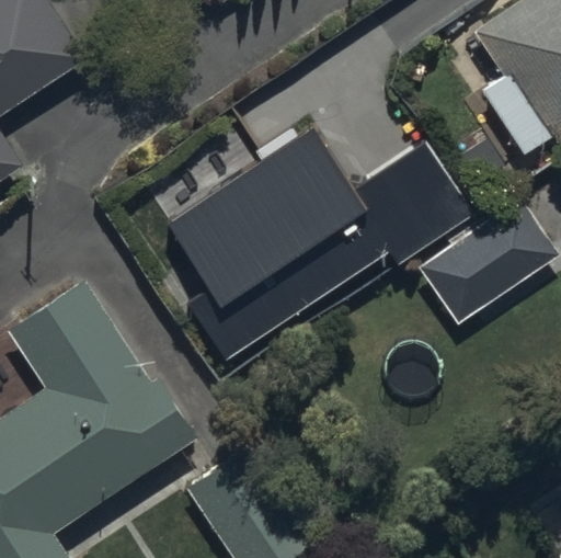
[(0,0),(0,174),(7,171),(0,160),(0,93),(72,47),(41,0),(0,0)]
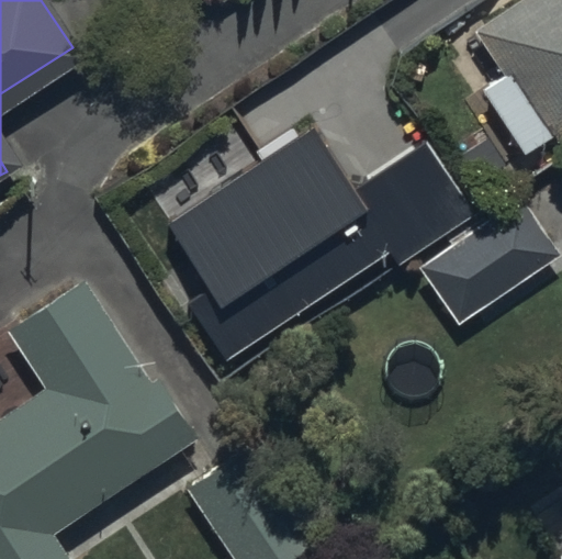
[(561,0),(503,0),(475,18),(551,137),(561,131),(561,0)]
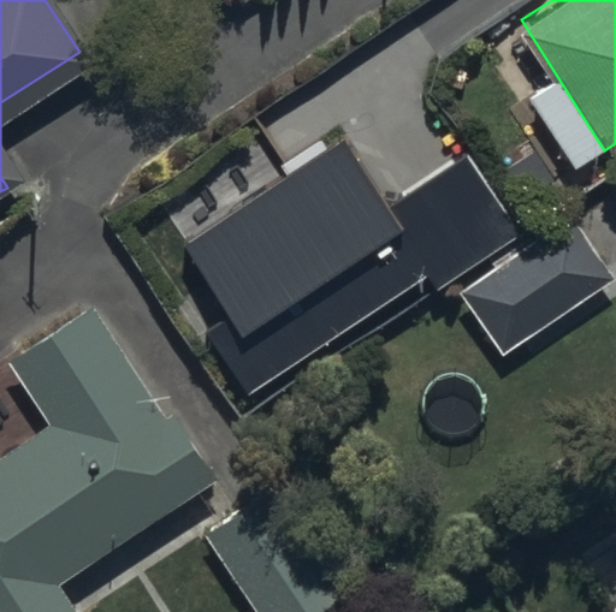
[(342,143),(179,249),(229,324),(207,338),(247,397),(427,279),(437,292),(520,238),(467,159),(388,212),(342,143)]
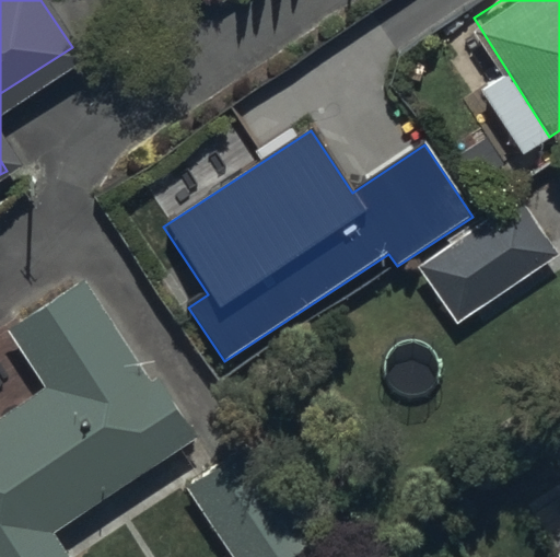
[(559,251),(522,195),(418,264),(456,321),(559,252),(559,251)]
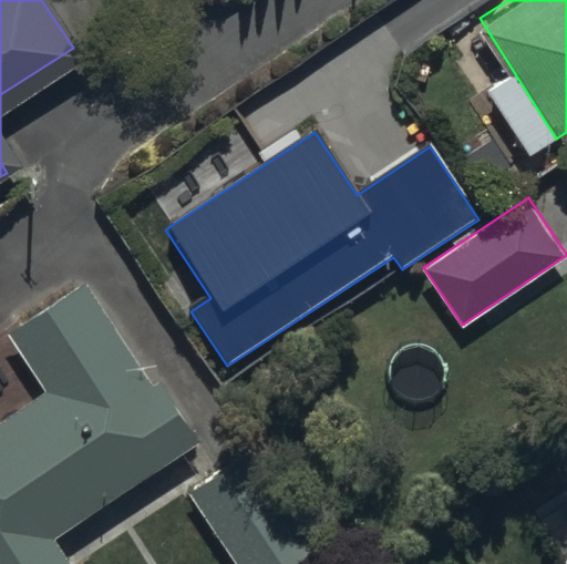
[(64,563),(39,525),(181,433),(114,332),(80,278),(6,327),(40,380),(0,406),(0,563),(64,563)]
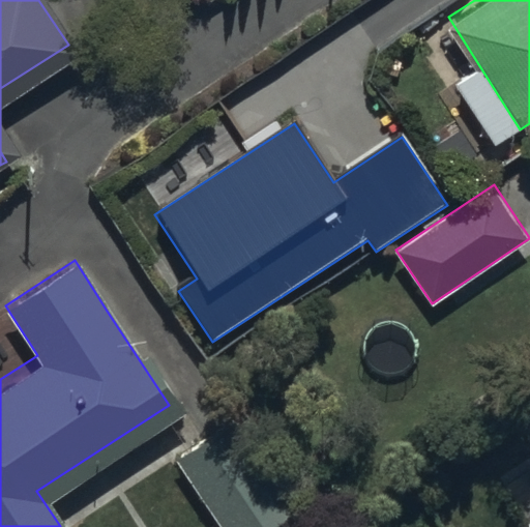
[(235,417),(179,456),(227,526),(272,526),(297,510),(235,417)]
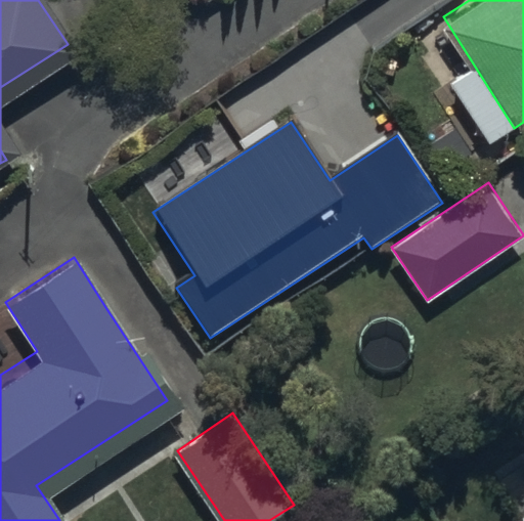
All buildings are outlined.
